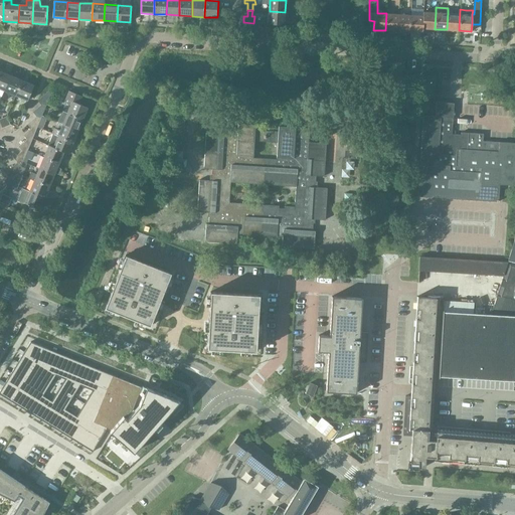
[(448,13),(447,29),(459,30),(460,10),(455,10),(455,14),(448,13)]
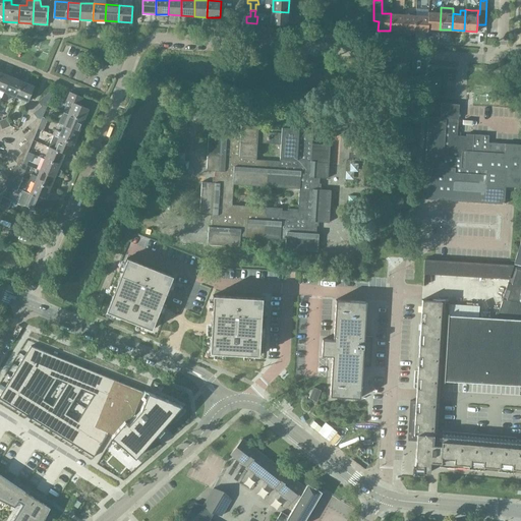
[(288,12),(273,11),(272,24),(288,25),(288,12)]
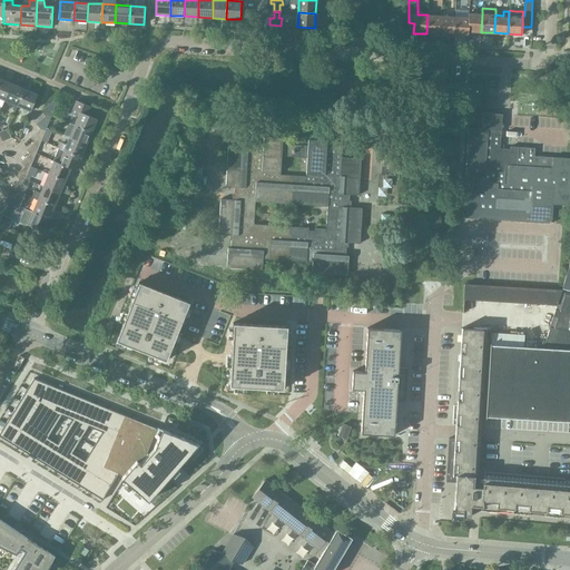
[(469,13),(469,18),(468,31),(481,32),(482,13),(469,13)]
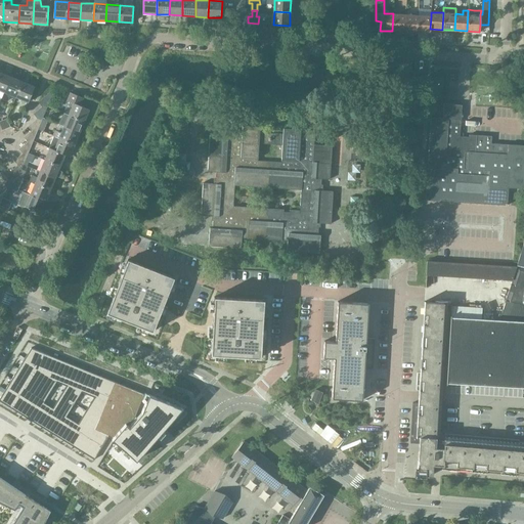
[(392,31),(405,32),(406,14),(393,13),(392,31)]
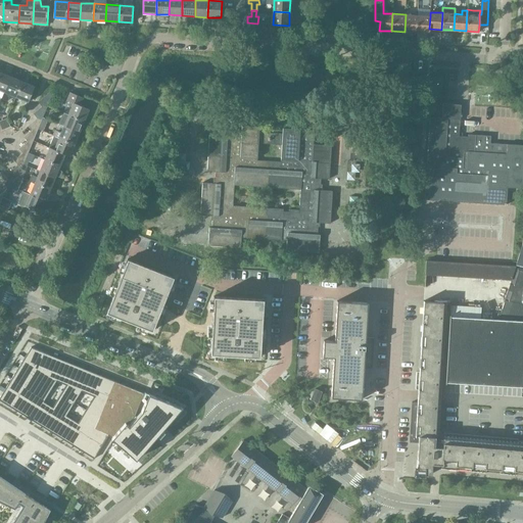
[(405,32),(417,33),(418,15),(406,14),(405,32)]
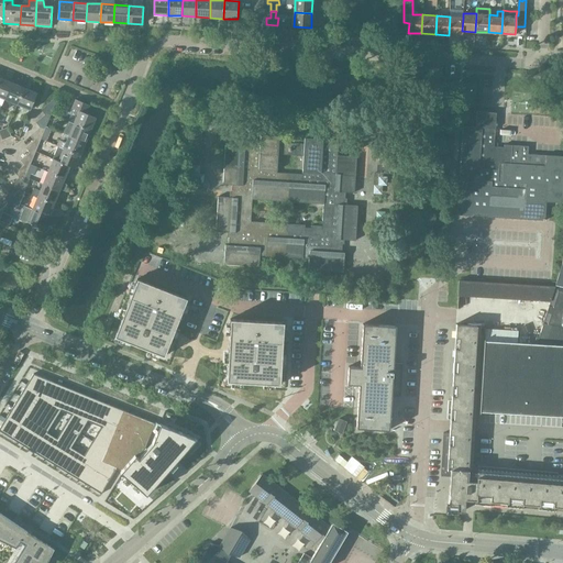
[(450,17),(449,35),(462,35),(462,31),(463,18),(450,17)]
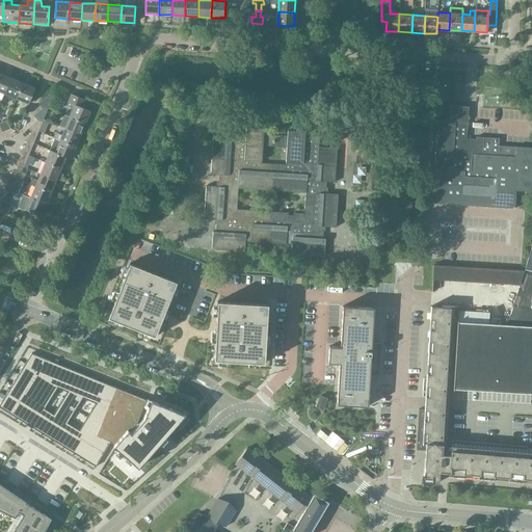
[(0,73),(0,91),(4,94),(10,78),(0,73)]
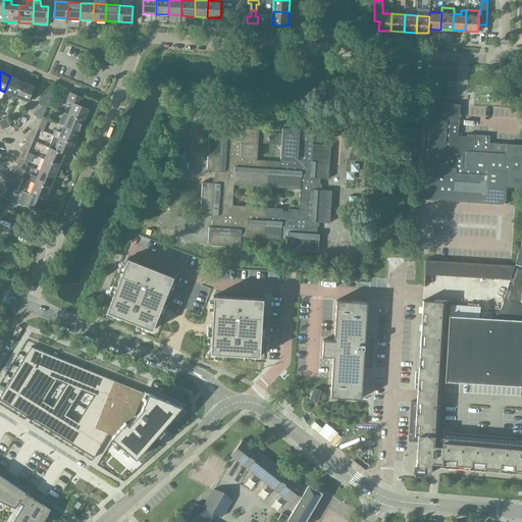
[(4,92),(16,97),(22,82),(10,76),(4,92)]
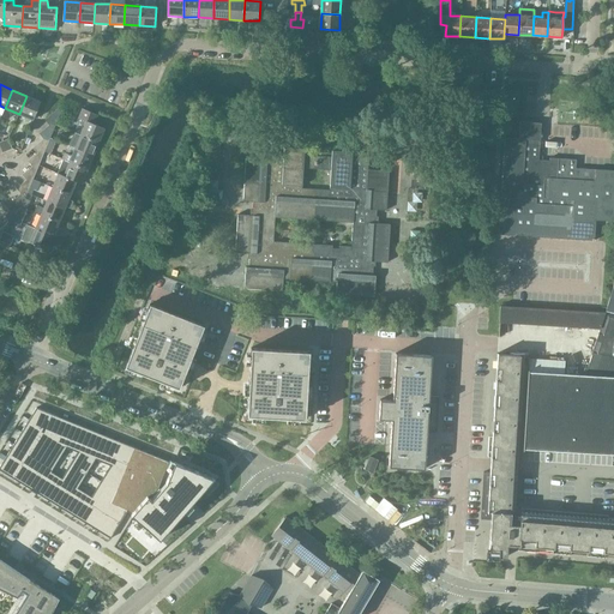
[(26,96),(19,114),(34,120),(41,102),(26,96)]
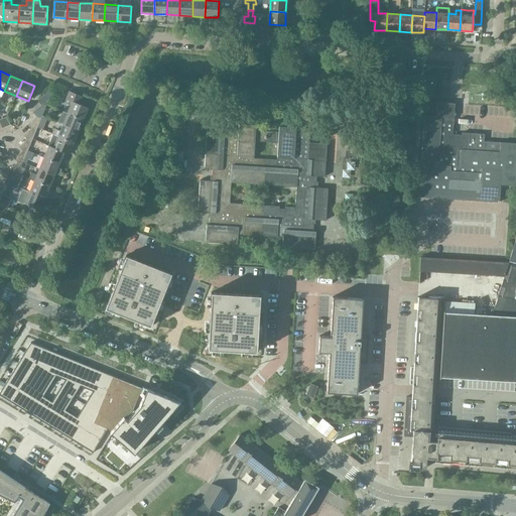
[(73,102),(68,113),(83,119),(88,108),(79,104),(82,97),(69,91),(66,99),(73,102)]
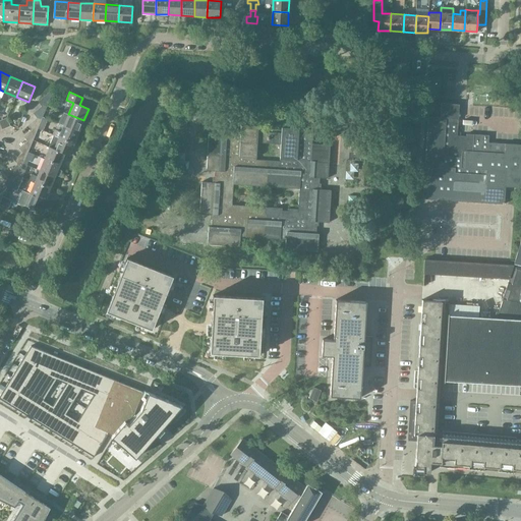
[(38,102),(42,106),(45,104),(47,106),(52,94),(49,93),(38,102)]
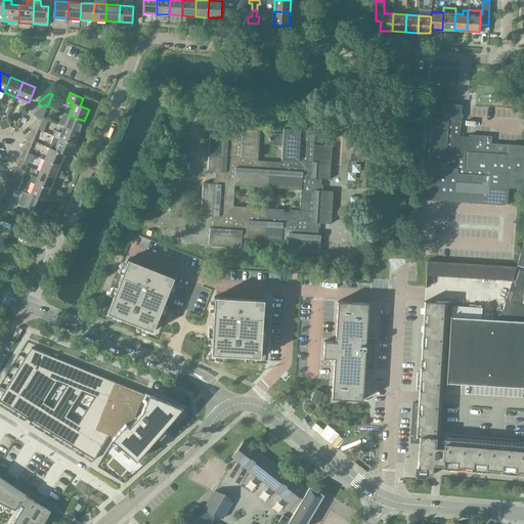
[(431,118),(428,163),(445,163),(446,158),(465,159),(465,151),(476,153),(477,135),(470,134),(470,137),(460,137),(462,104),(444,103),(443,119),(431,118)]
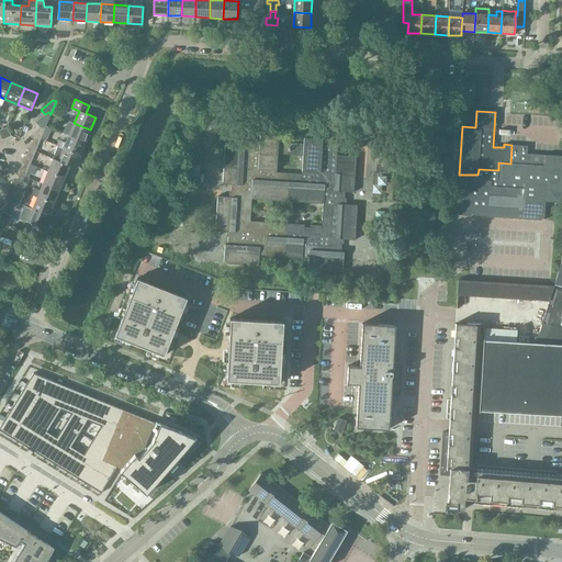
[(35,122),(40,127),(43,125),(45,126),(51,114),(48,112),(45,114),(35,122)]
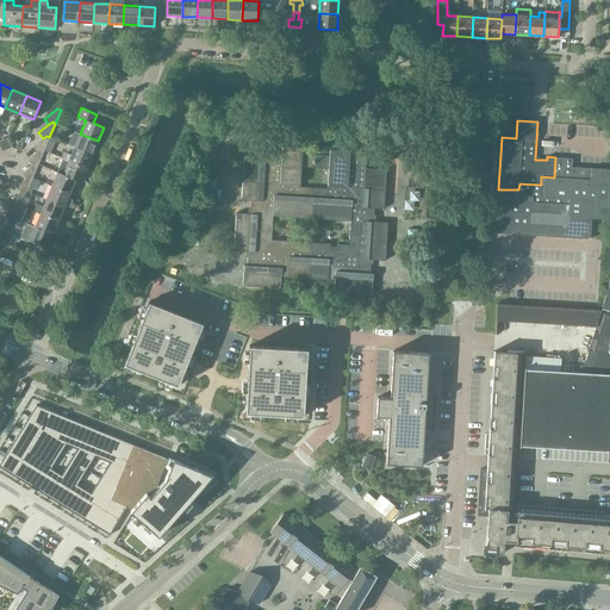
[(72,137),(69,144),(92,154),(95,145),(99,147),(101,142),(98,141),(80,134),(73,131),(70,137),(72,137)]
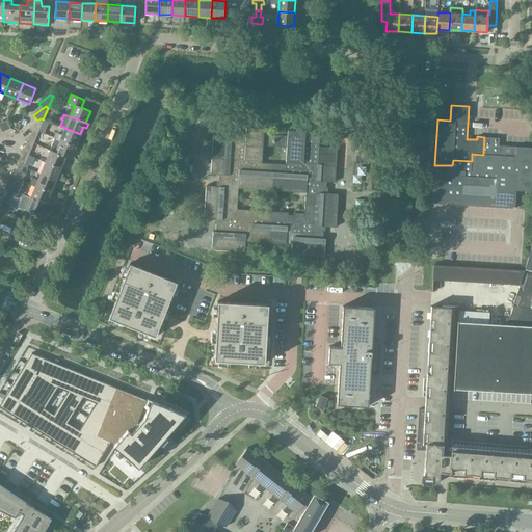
[(28,128),(32,132),(36,130),(38,131),(43,120),(41,118),(37,121),(28,128)]
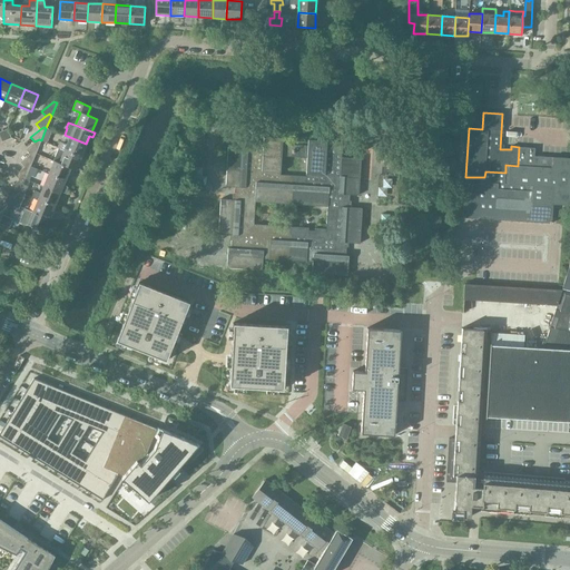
[(57,147),(59,148),(81,157),(86,144),(65,135),(65,136),(62,135),(64,136),(61,143),(59,141),(57,147)]
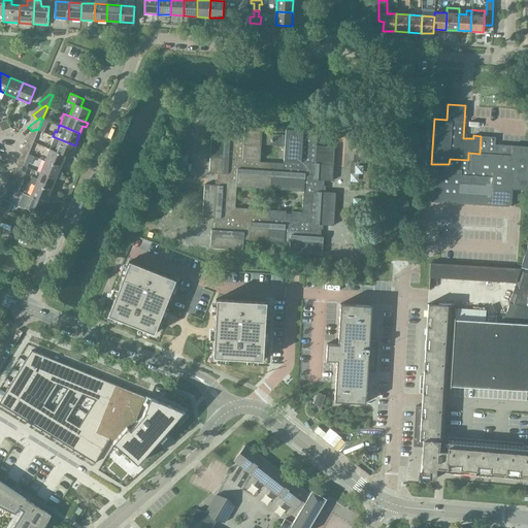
[(243,239),(267,241),(269,209),(235,207),(237,187),(270,190),(270,185),(271,162),(260,162),(261,144),(272,145),(273,134),(262,133),(262,128),(244,127),(244,132),(230,131),(229,136),(211,135),(209,173),(218,173),(218,179),(217,186),(204,185),(202,218),(215,218),(215,229),(211,229),(210,248),(243,250),(243,239)]
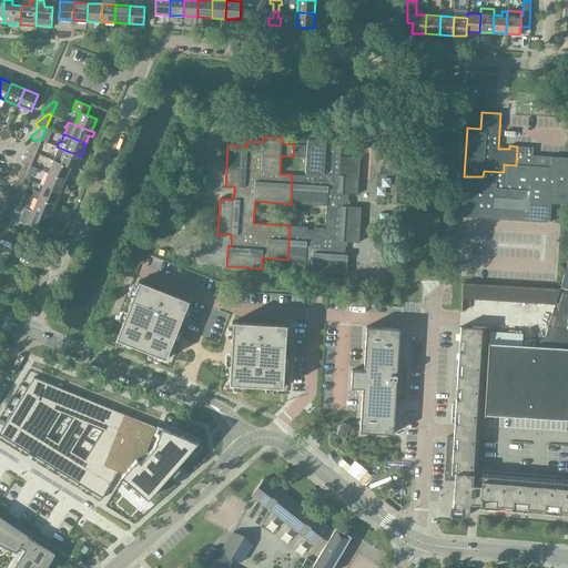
[(26,149),(30,154),(33,152),(36,153),(41,140),(39,139),(34,141),(26,149)]
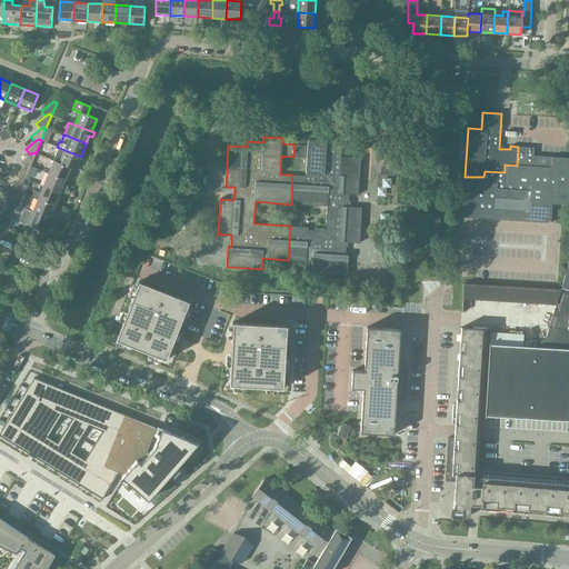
[(290,226),(288,260),(312,261),(311,272),(347,275),(348,262),(345,262),(346,242),(359,243),(362,208),(349,207),(349,201),(349,193),(358,195),(360,159),(341,158),(342,147),(327,147),(327,140),(308,139),(307,145),(295,145),(293,157),(307,157),(306,176),(292,175),(291,199),(291,205),(327,207),(326,228),(312,228),(290,226)]
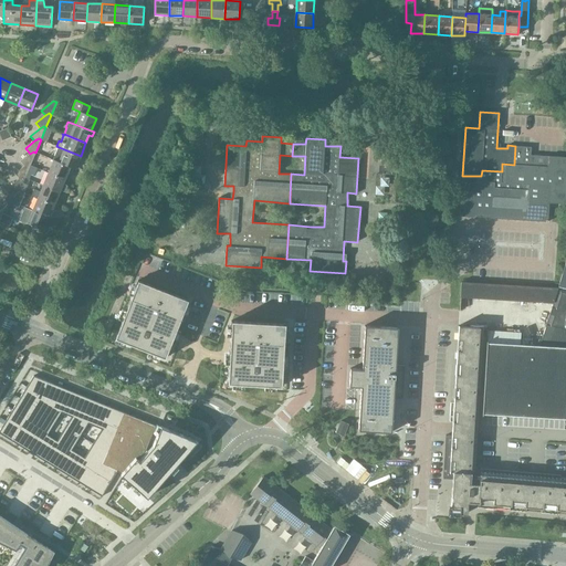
[(532,147),(515,146),(514,165),(502,164),(502,171),(501,182),(524,184),(524,189),(528,189),(527,201),(549,202),(565,203),(565,189),(565,156),(532,155),(532,147)]
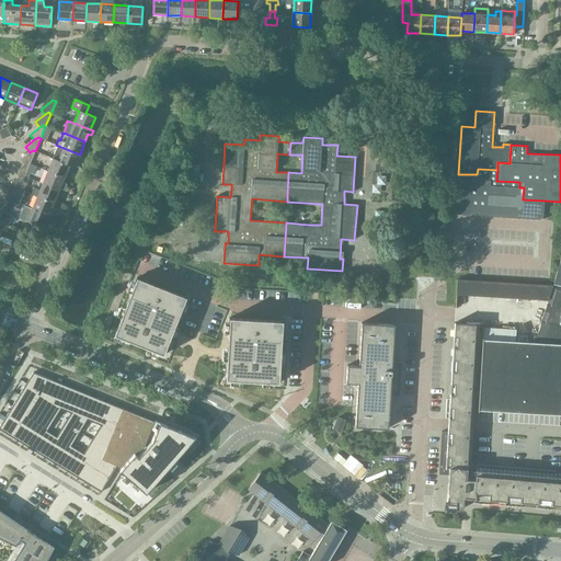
[(58,146),(53,158),(75,167),(80,155),(58,146)]
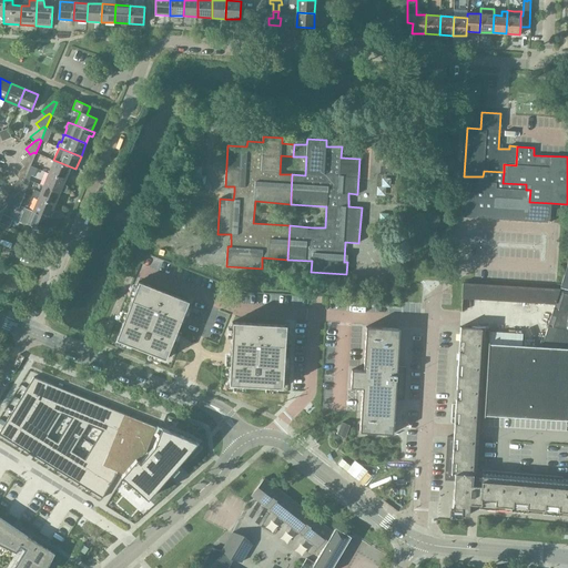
[(20,162),(24,166),(28,164),(30,165),(36,153),(33,152),(30,154),(20,162)]
